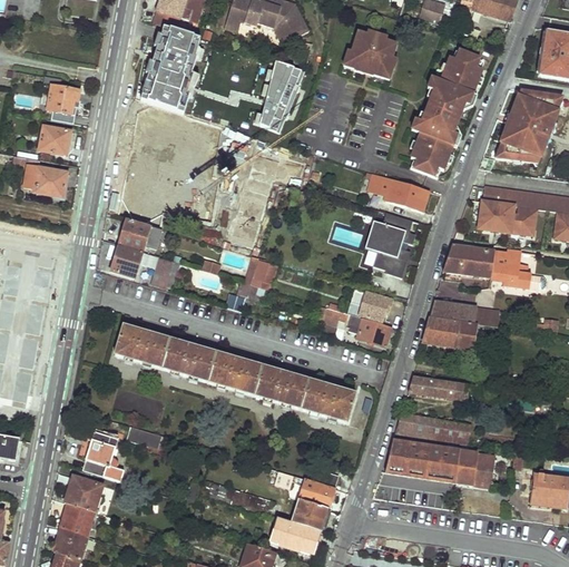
[(172,12),(197,21),(203,0),(159,0),(154,20),(176,28),(178,20),(170,18),(172,12)]
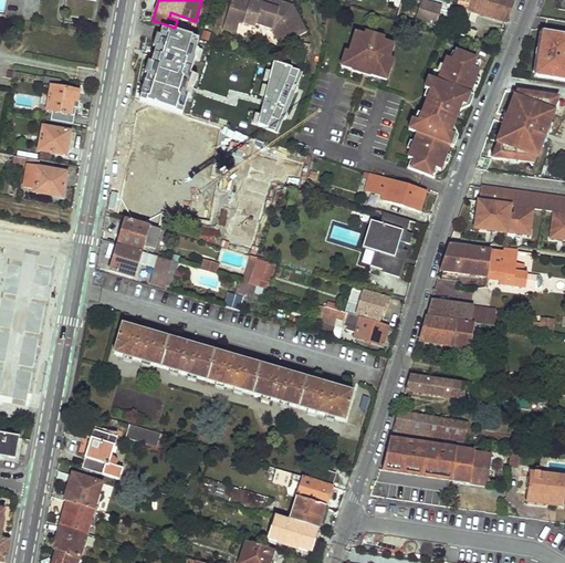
[(231,0),(226,14),(239,19),(238,21),(239,21),(253,27),(254,23),(271,29),(274,34),(282,30),(288,41),(305,32),(292,6),(276,0),(272,0),(272,1),(271,6),(260,2),(253,0),(231,0)]
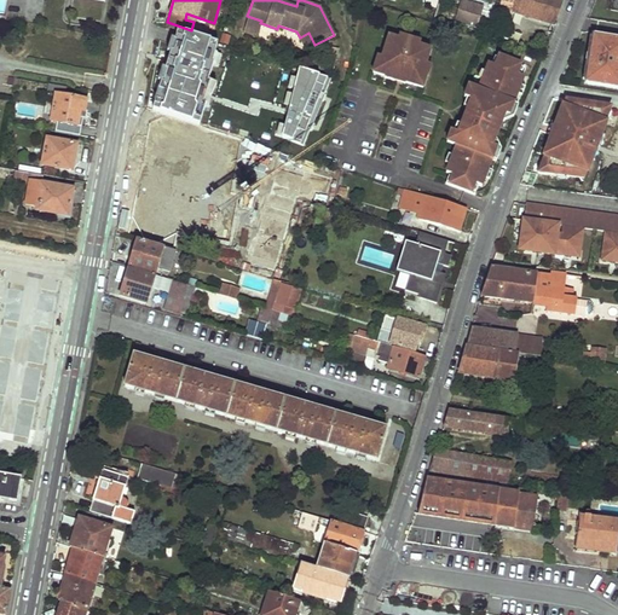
[(500,0),(498,4),(554,21),(560,0),(500,0)]
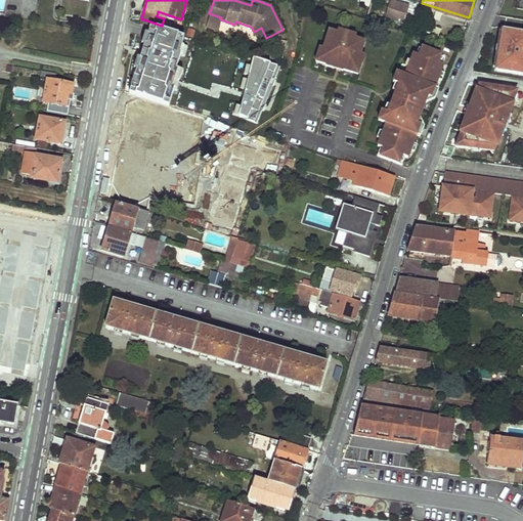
[(393,12),(402,15),(404,7),(396,4),(393,12)]
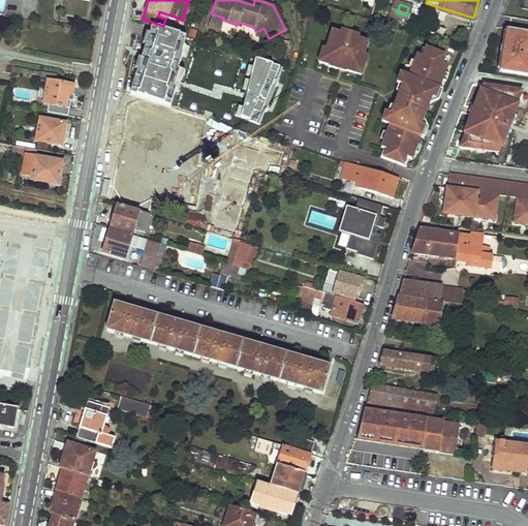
[(223,18),(211,13),(207,26),(219,30),(223,20),(222,20),(223,18)]
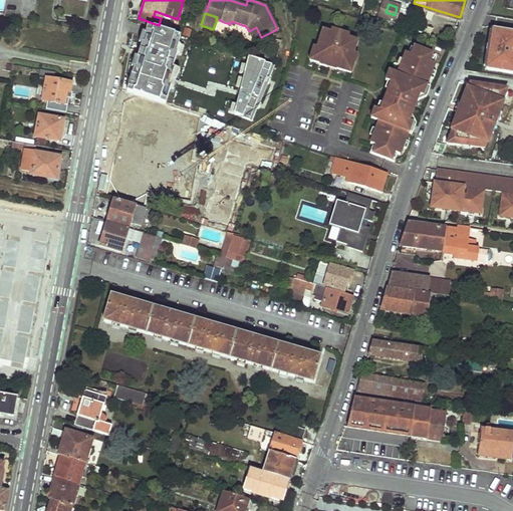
[(336,66),(350,71),(354,59),(351,58),(357,38),(348,35),(349,32),(331,26),(329,30),(322,28),(317,44),(313,43),(309,58),(319,61),(319,62),(336,68),(336,66)]
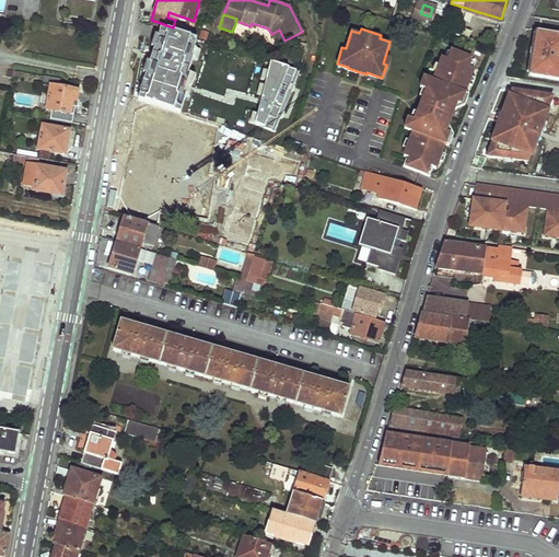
[(284,41),(279,30),(271,34),(276,45),(284,41)]
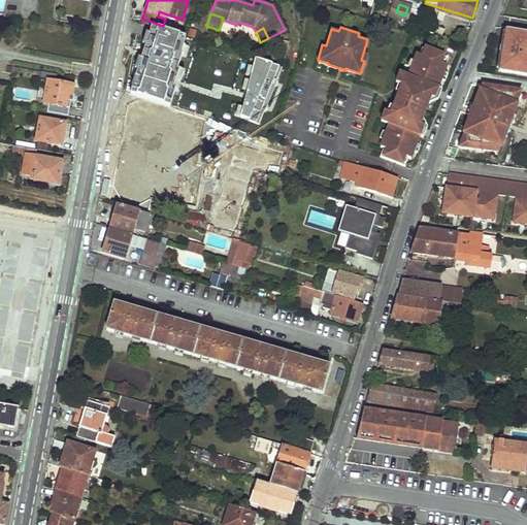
[(499,67),(526,71),(526,31),(505,28),(499,67)]
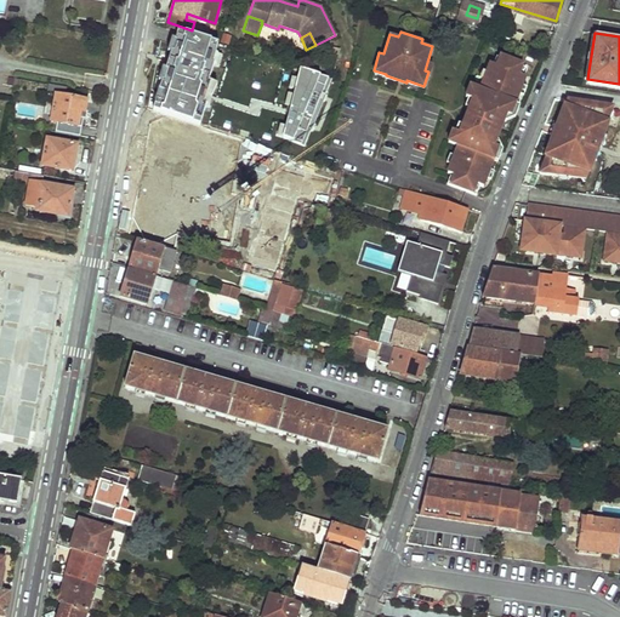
[(447,180),(476,192),(479,182),(483,183),(493,156),(489,155),(493,144),(498,146),(511,112),(506,110),(510,100),(515,102),(524,74),(521,73),(525,63),(495,52),(493,61),(489,60),(478,87),(475,98),(471,97),(458,131),(461,132),(458,142),(447,170),(450,171),(447,180)]
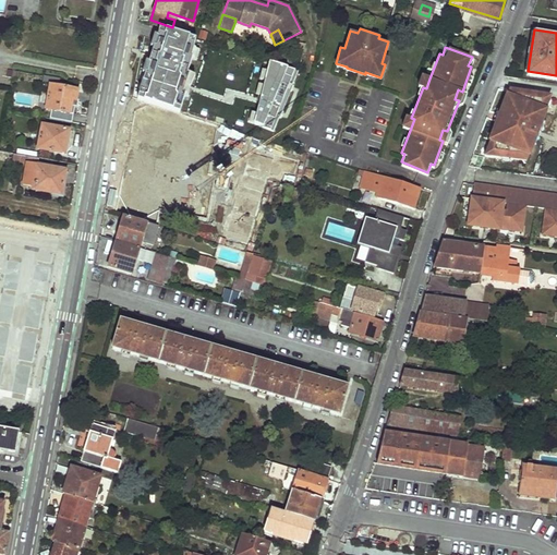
[(273,128),(294,65),(269,57),(247,119),(273,128)]
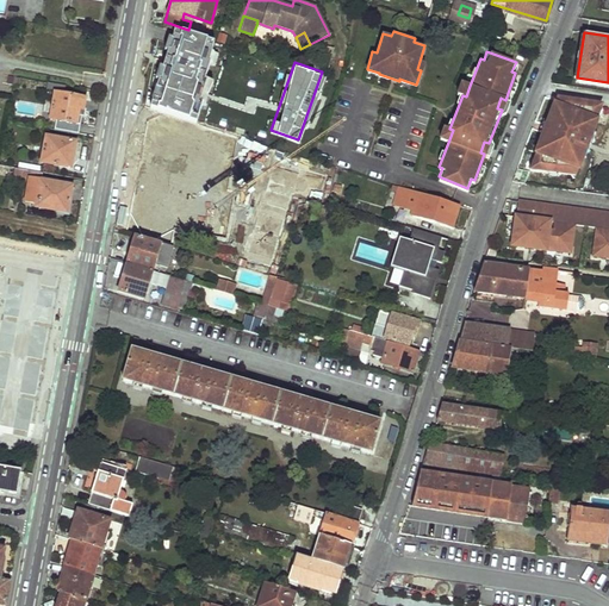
[(161,93),(186,101),(193,76),(165,67),(161,80),(165,81),(161,93)]
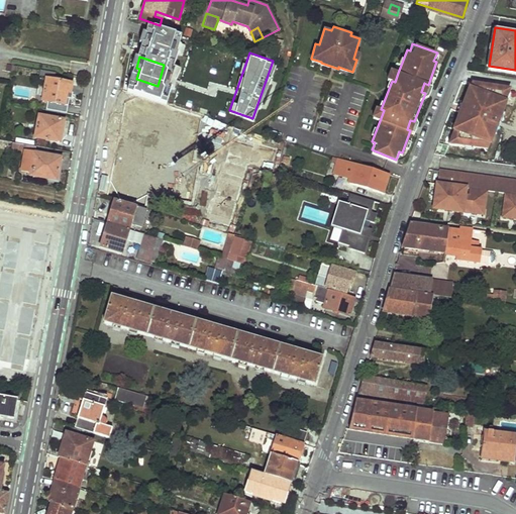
[(392,81),(395,82),(398,73),(390,70),(386,79),(392,81)]
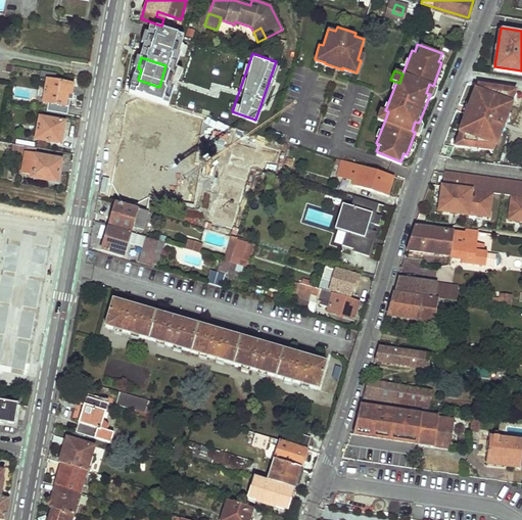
[(46,77),(42,99),(46,100),(45,107),(65,110),(66,103),(63,102),(64,97),(67,97),(70,98),(72,91),(69,91),(70,81),(46,77)]
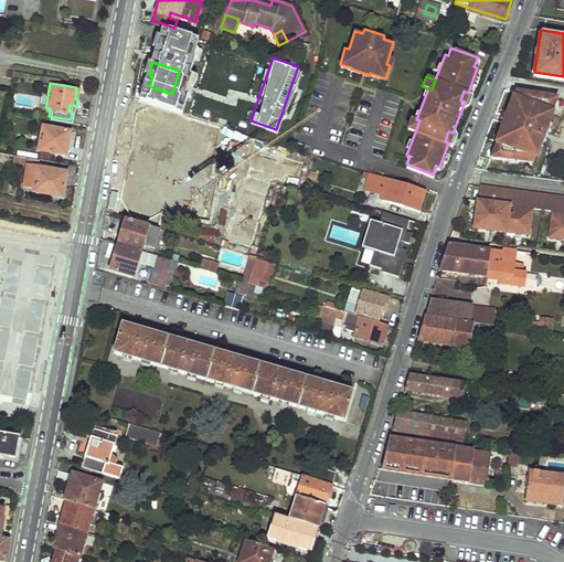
[(498,137),(492,149),(497,156),(531,160),(556,95),(515,89),(512,99),(498,137)]
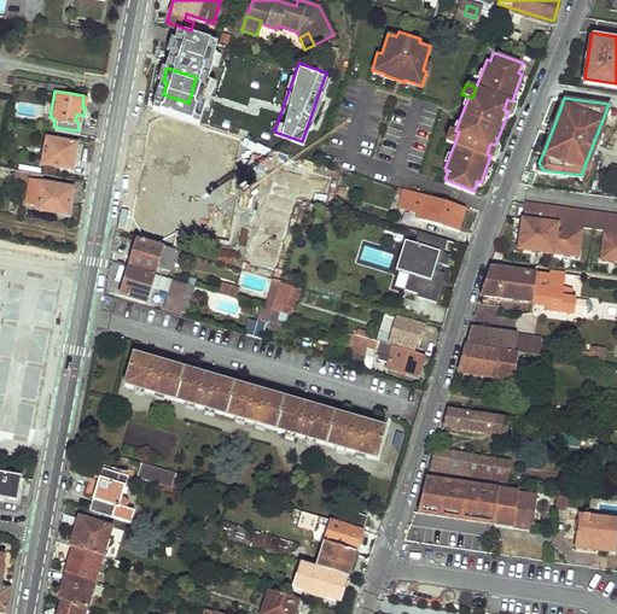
[(508,111),(512,113),(516,103),(512,101),(507,99),(504,110),(508,111)]
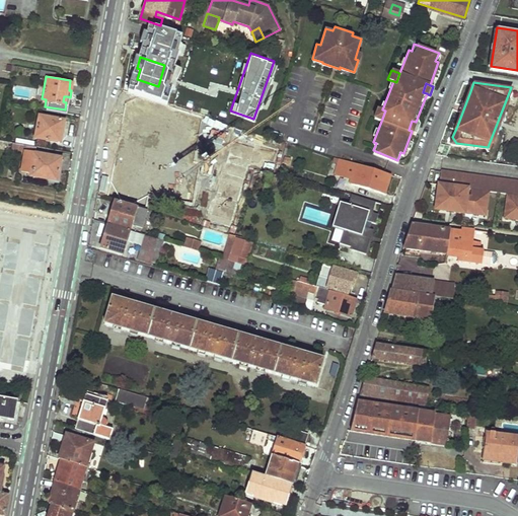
[(454,125),(457,126),(470,91),(468,89),(459,106),(454,125)]
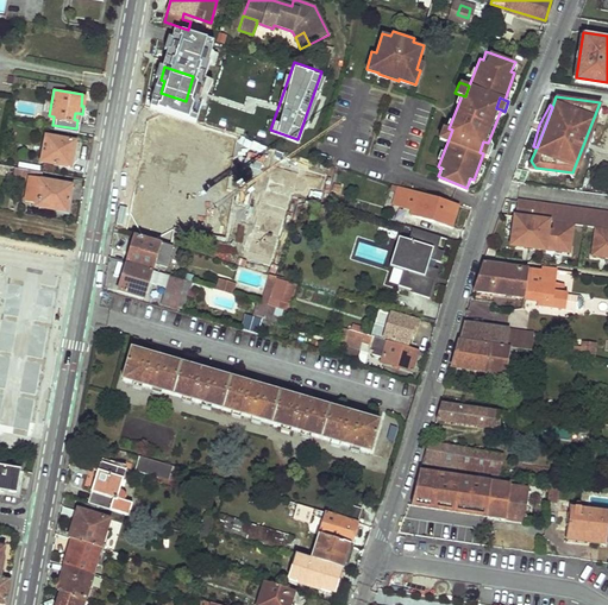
[(438,136),(449,139),(452,130),(449,128),(442,126),(438,136)]
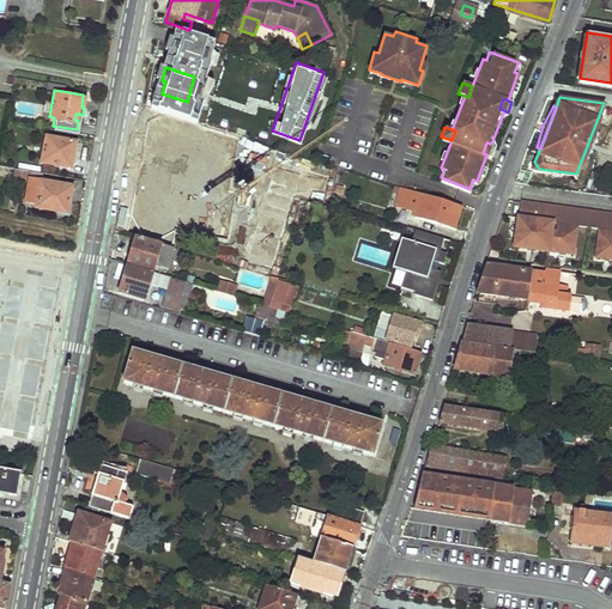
[(152,165),(163,136),(145,129),(133,158),(152,165)]
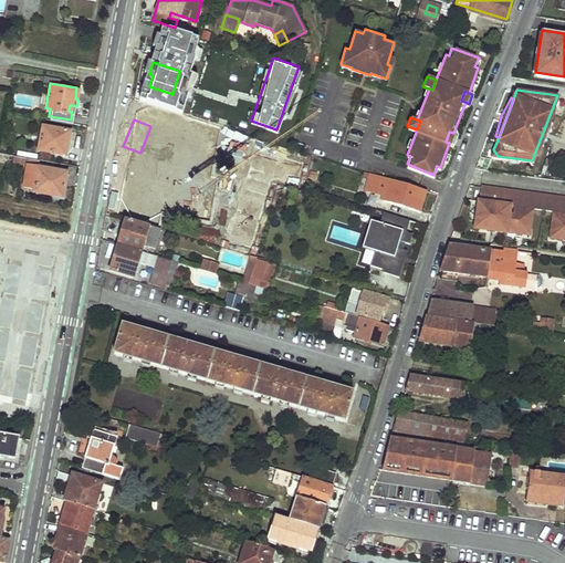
[(64,153),(69,128),(41,123),(37,147),(64,153)]
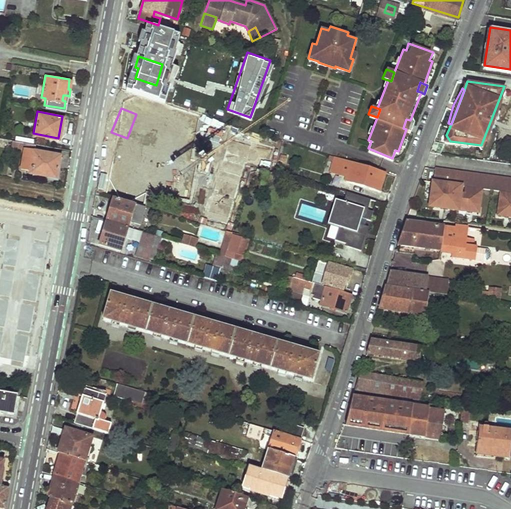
[(406,129),(409,130),(413,121),(410,120),(406,119),(403,128),(406,129)]
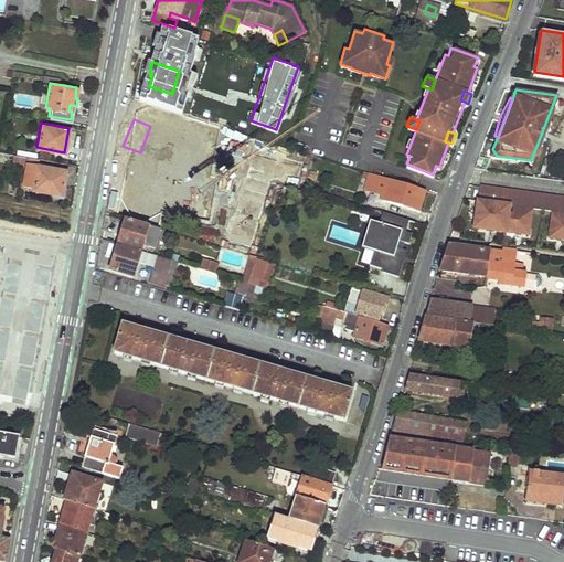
[(63,179),(65,169),(36,163),(38,157),(12,152),(11,161),(24,163),(23,172),(34,173),(32,184),(31,188),(57,192),(60,178),(63,179)]
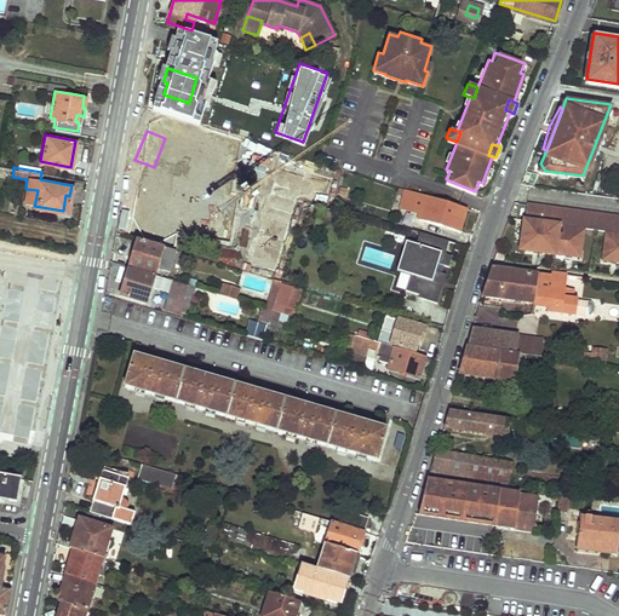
[(160,222),(166,179),(132,174),(127,217),(160,222)]
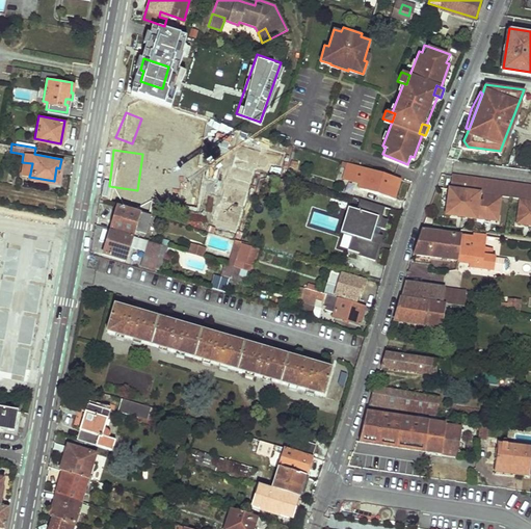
[(360,185),(394,195),(400,176),(347,159),(343,175),(361,181),(360,185)]
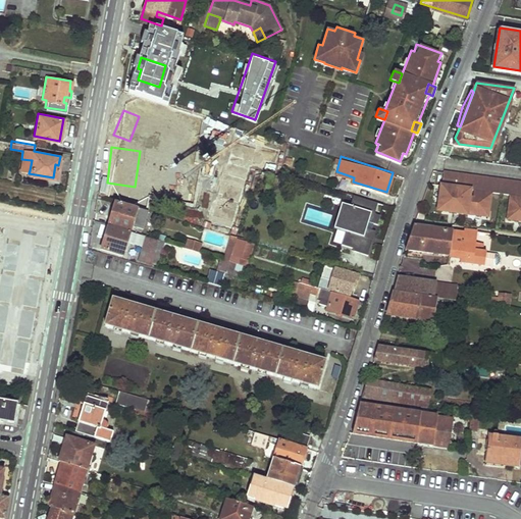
[(32,160),(21,159),(19,168),(30,170),(32,160)]
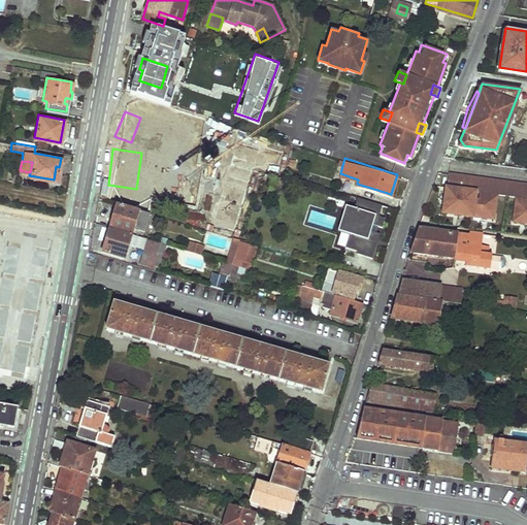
[(208,192),(212,175),(200,172),(195,189),(208,192)]
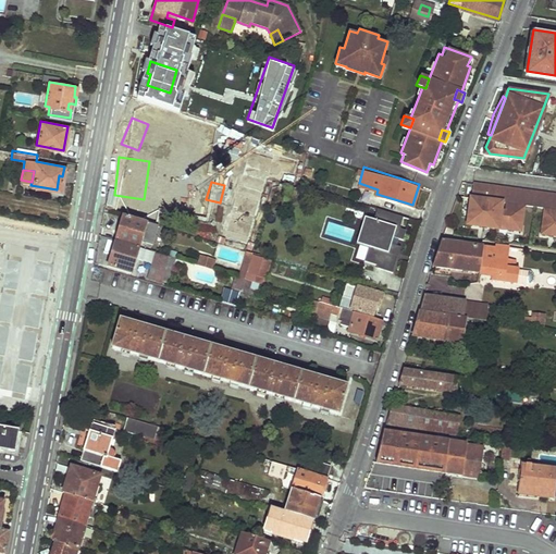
[(555,193),(473,182),(467,221),(520,229),(523,202),(543,205),(540,231),(555,233),(555,193)]
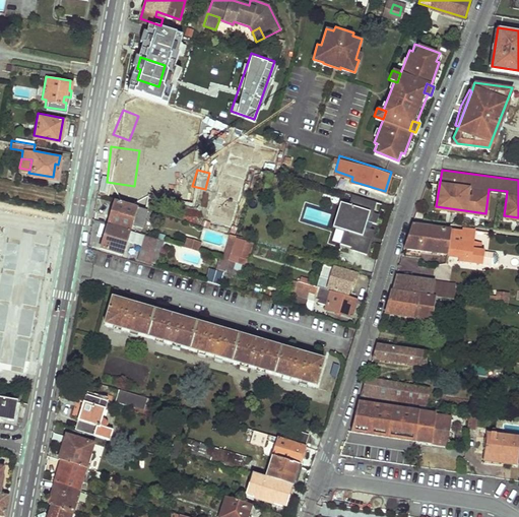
[(373,209),(376,199),(351,192),(348,202),(343,200),(335,224),(344,228),(340,241),(351,244),(350,246),(367,251),(374,227),(365,223),(367,217),(376,220),(379,211),(373,209)]
